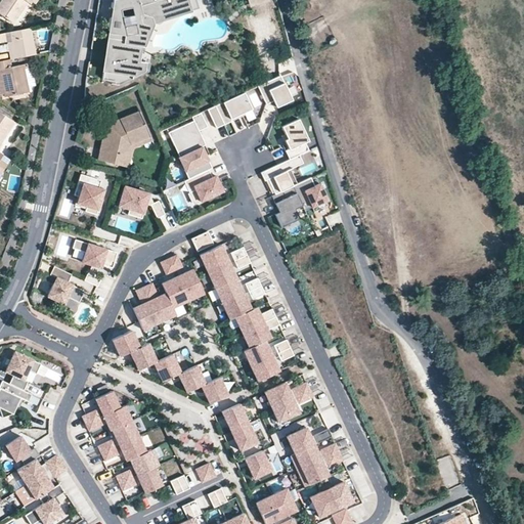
[(2,0),(0,3),(0,14),(12,24),(29,1),(34,4),(36,0),(2,0)]
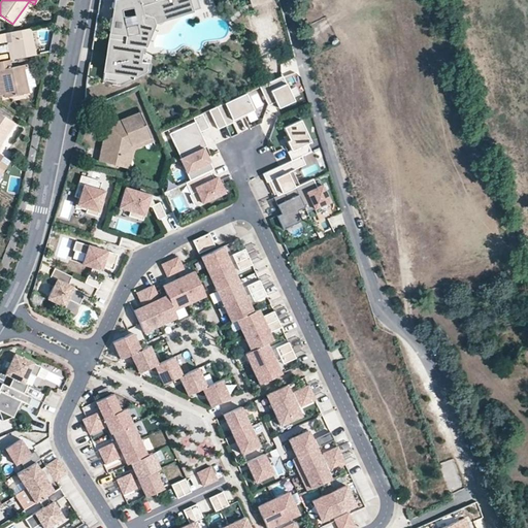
[(152,61),(136,60),(138,42),(139,42),(140,42),(141,41),(142,40),(143,40),(143,39),(150,25),(150,24),(150,23),(150,22),(150,21),(150,20),(152,19),(152,21),(155,20),(187,9),(197,6),(195,0),(112,0),(112,5),(112,6),(112,7),(113,7),(113,8),(114,8),(116,8),(118,9),(117,17),(114,17),(113,17),(112,17),(111,17),(111,18),(110,18),(110,19),(109,30),(112,31),(111,37),(110,37),(105,79),(114,80),(126,81),(151,68),(152,61)]
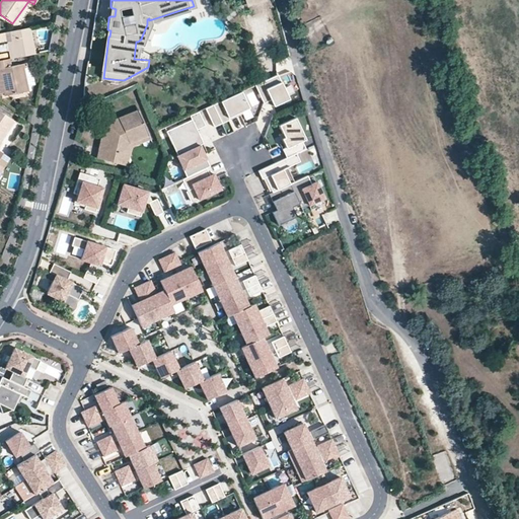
[(184,12),(183,9),(152,19),(153,22),(184,12)]
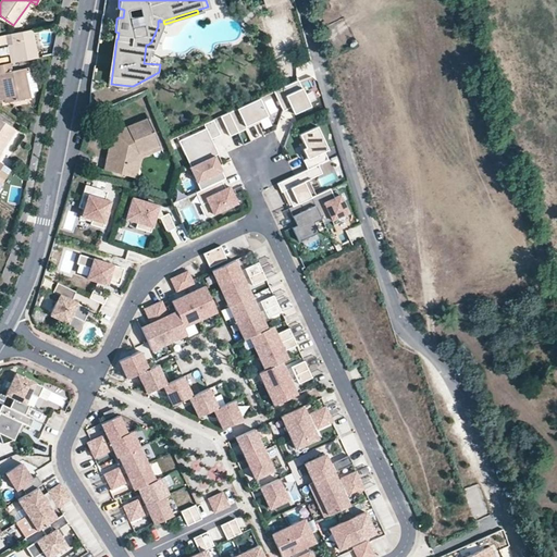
[(33,29),(11,34),(16,62),(38,58),(33,29)]
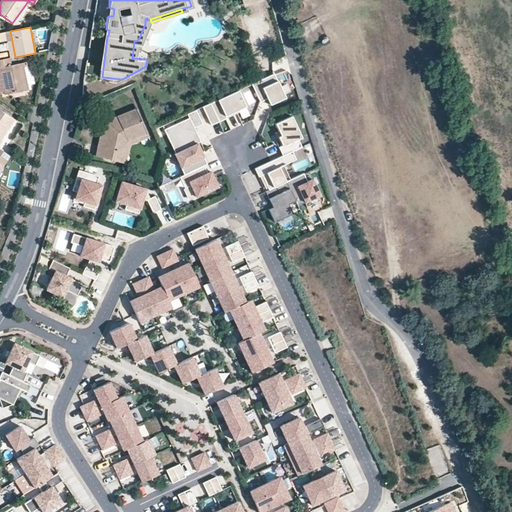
[(10,58),(15,57),(10,31),(4,32),(5,41),(7,41),(10,58)]
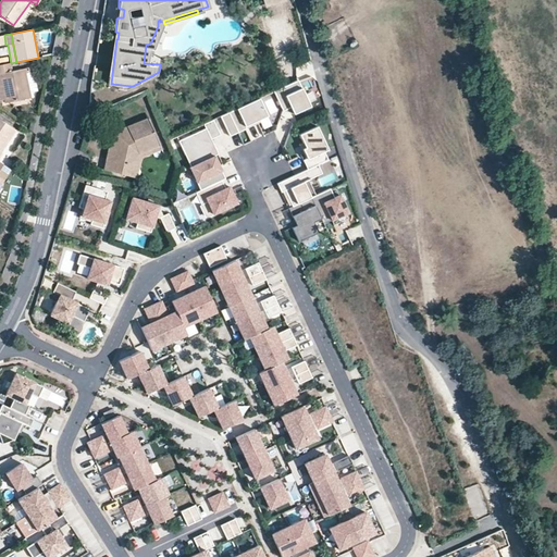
[(0,64),(0,74),(5,99),(5,103),(29,98),(25,73),(24,70),(12,72),(11,63),(0,64)]
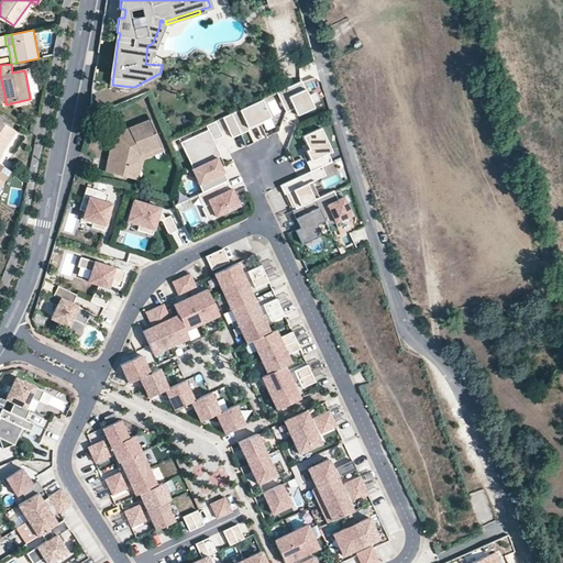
[(33,72),(25,74),(30,99),(34,99),(33,91),(36,91),(33,72)]
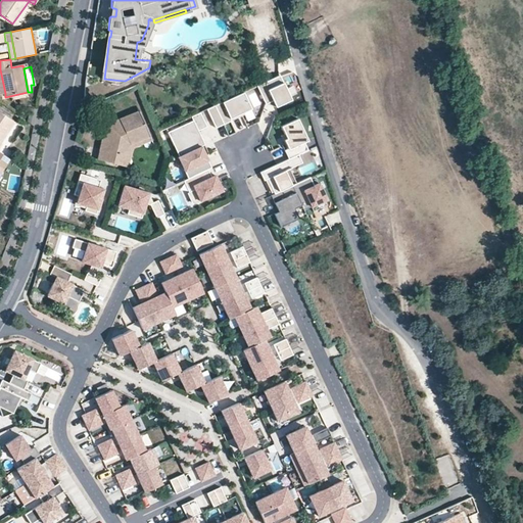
[(280,76),(257,86),(266,104),(273,101),(276,107),(291,100),(280,76)]
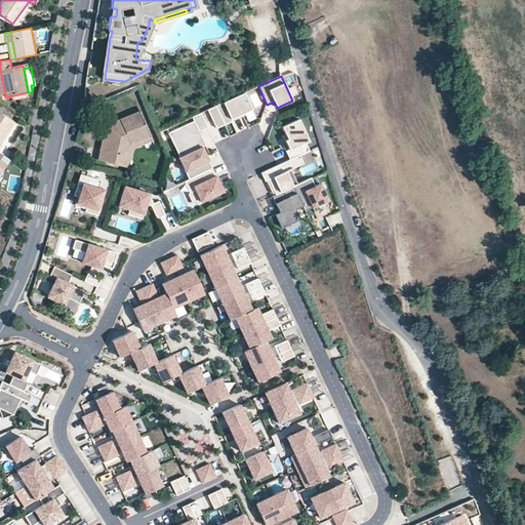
[(252,89),(215,106),(225,124),(240,117),(239,115),(259,106),(252,89)]
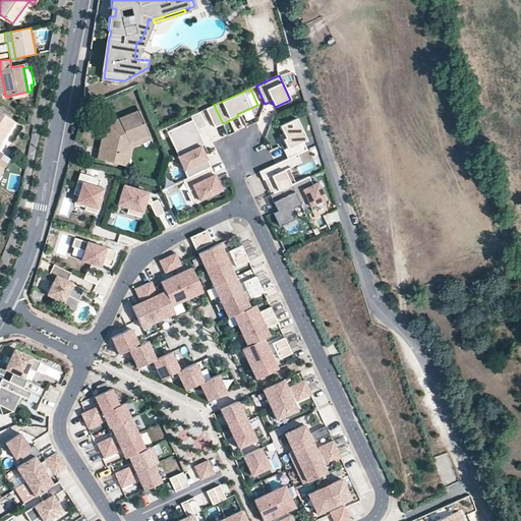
[(31,107),(27,121),(34,125),(37,108),(31,107)]
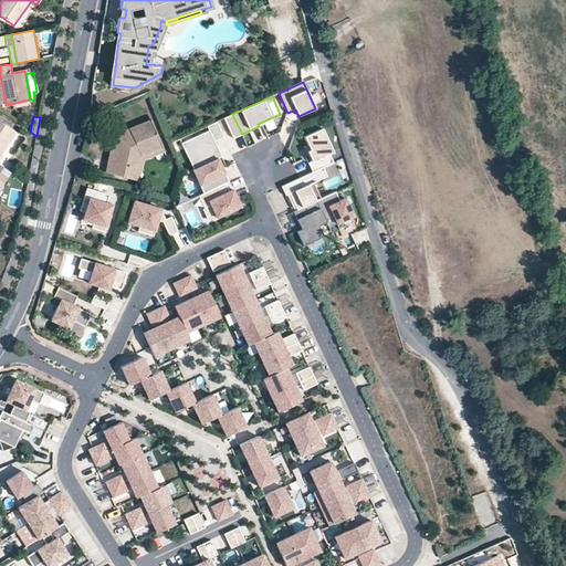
[(153,117),(122,128),(119,137),(115,137),(105,169),(129,176),(133,165),(138,166),(142,154),(164,144),(153,117)]
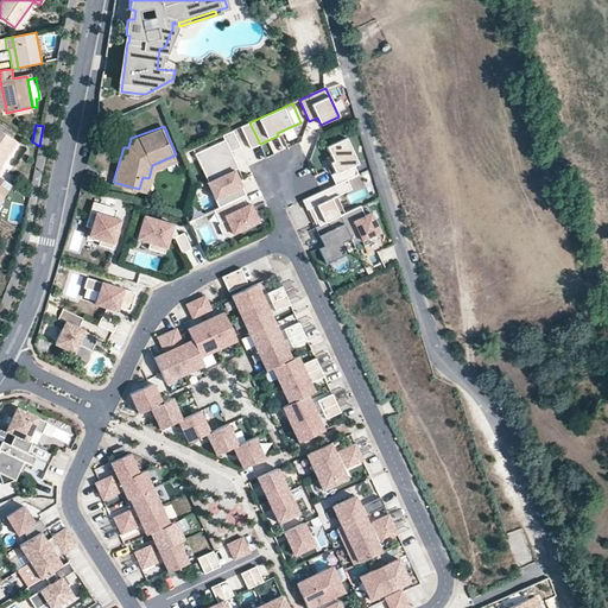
[(0,164),(16,141),(0,130),(0,164)]
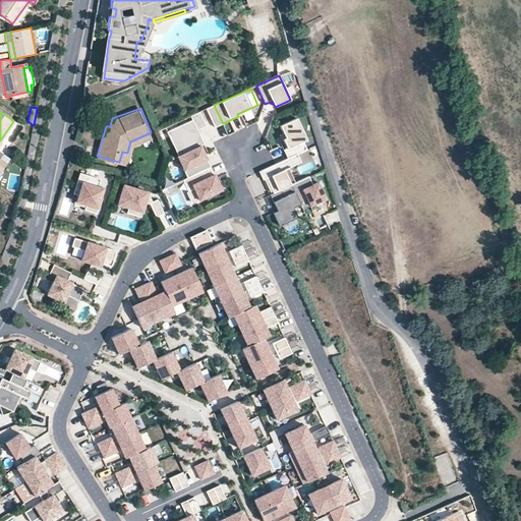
[(207,126),(199,112),(191,116),(192,120),(167,131),(178,156),(201,145),(204,143),(197,130),(207,126)]
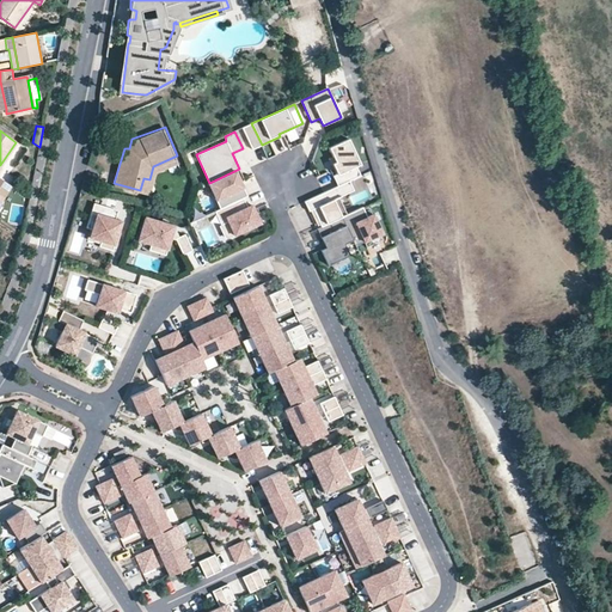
[(350,182),(361,176),(357,167),(362,165),(350,140),(330,150),(337,164),(334,166),(338,175),(334,177),(338,187),(350,182)]
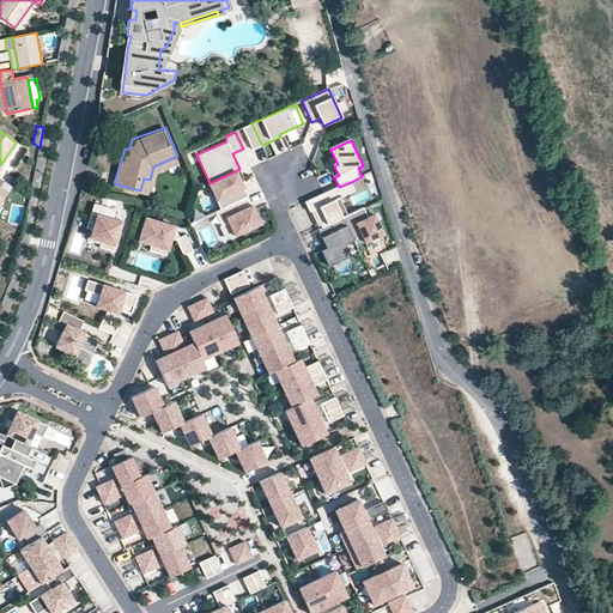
[(180,162),(177,156),(153,167),(150,180),(144,178),(140,190),(151,194),(158,173),(180,162)]
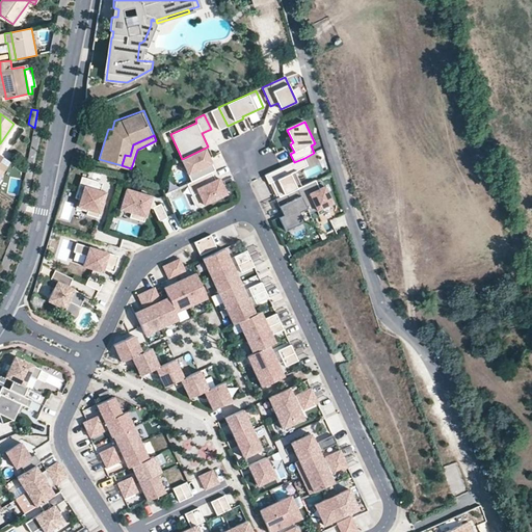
[(213,171),(216,170),(206,148),(182,159),(181,160),(191,182),(213,171)]
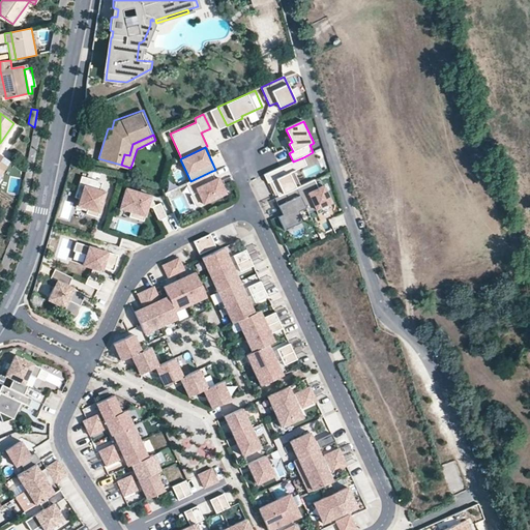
[(0,174),(9,160),(0,153),(0,174)]
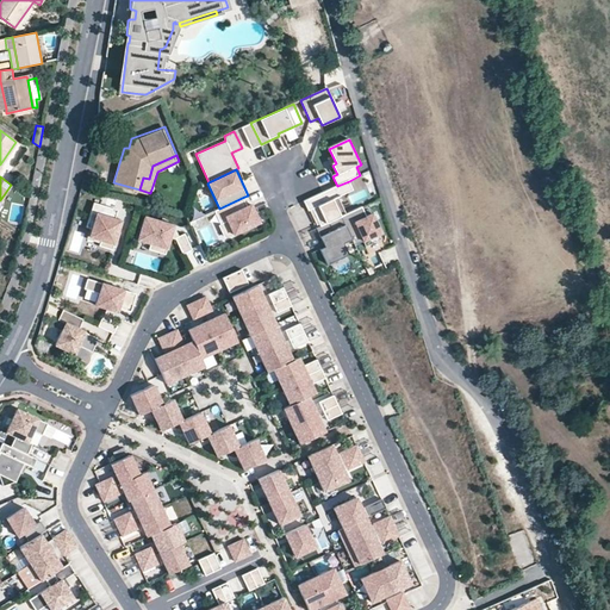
[(337,186),(304,201),(309,212),(312,210),(321,226),(342,217),(347,215),(338,198),(353,191),(349,181),(337,186)]
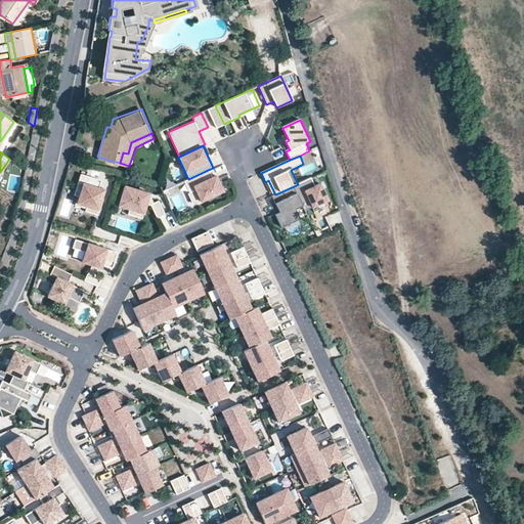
[(213,176),(210,169),(188,179),(185,180),(190,191),(197,189),(202,201),(224,190),(217,175),(213,176)]
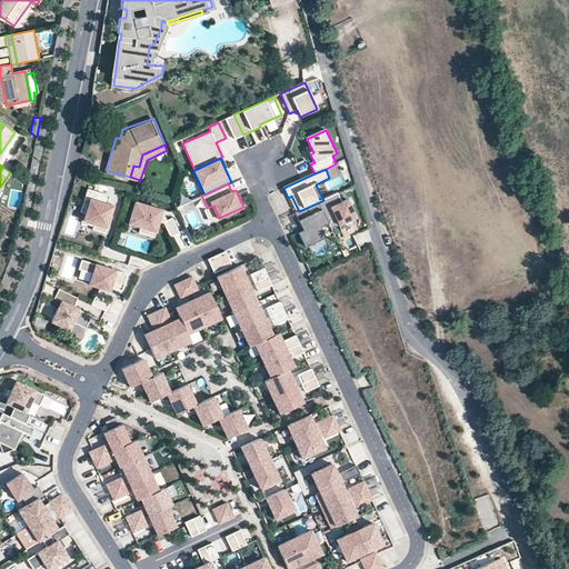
[(108,197),(85,191),(79,215),(83,216),(82,223),(92,226),(91,231),(103,235),(111,207),(106,206),(108,197)]
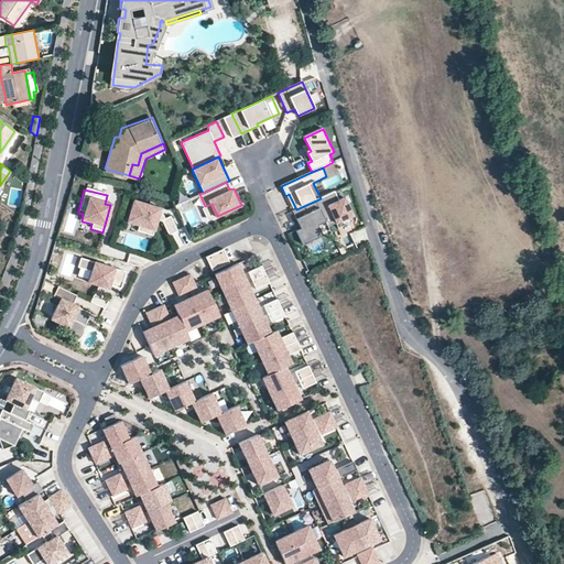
[(345,198),(339,201),(335,192),(321,198),(316,201),(327,225),(328,227),(336,224),(338,229),(353,223),(350,217),(353,216),(345,198)]
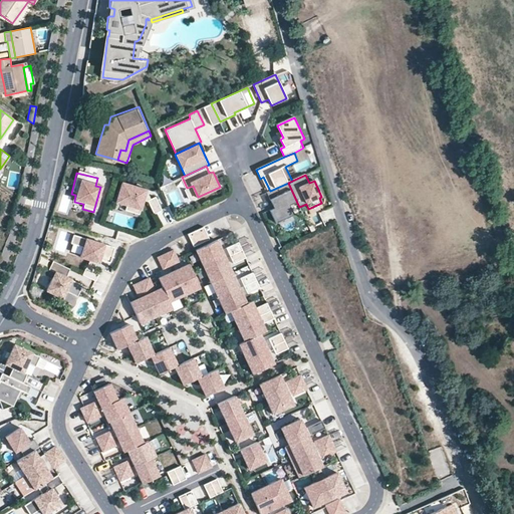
[(139,216),(148,191),(122,183),(116,203),(126,206),(125,211),(139,216)]
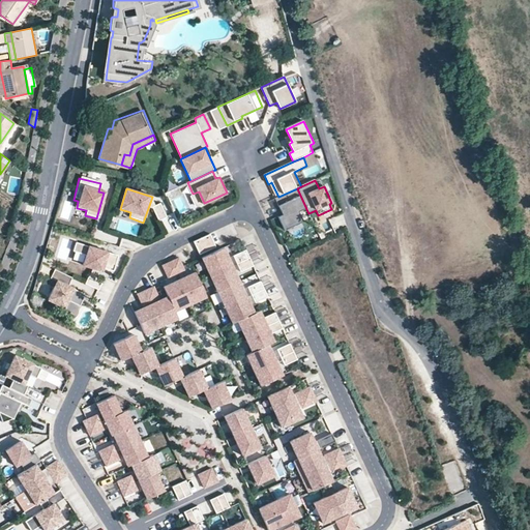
[(307,211),(297,188),(278,197),(275,199),(282,212),(283,215),(278,217),(285,230),(303,222),(300,214),(307,211)]
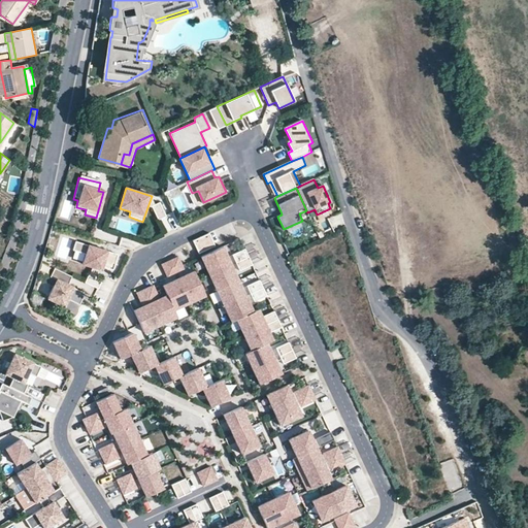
[(169,190),(165,192),(168,200),(173,198),(169,190)]
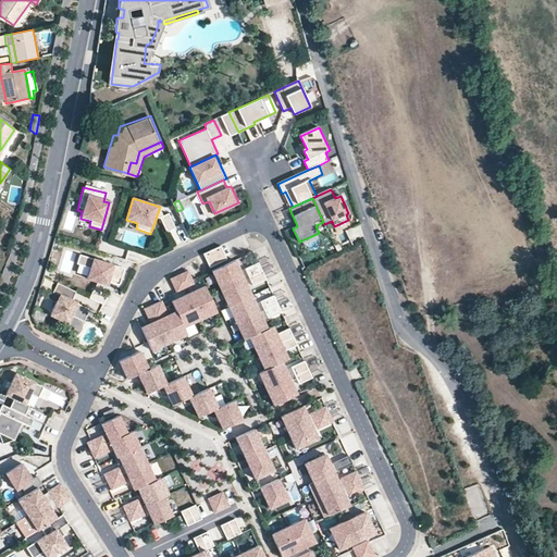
[(296,223),(289,209),(279,213),(285,227),(291,224),(296,223)]
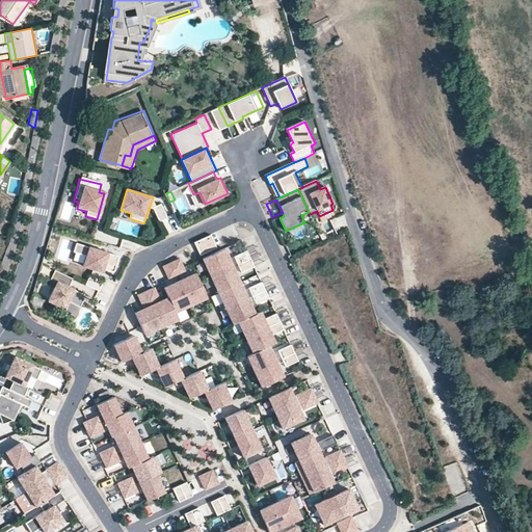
[(160,205),(153,208),(159,222),(167,218),(160,205)]
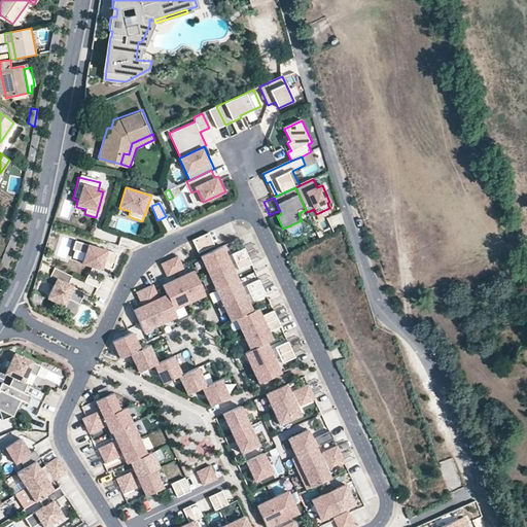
[(200,237),(206,248),(215,244),(210,232),(204,235),(200,237)]
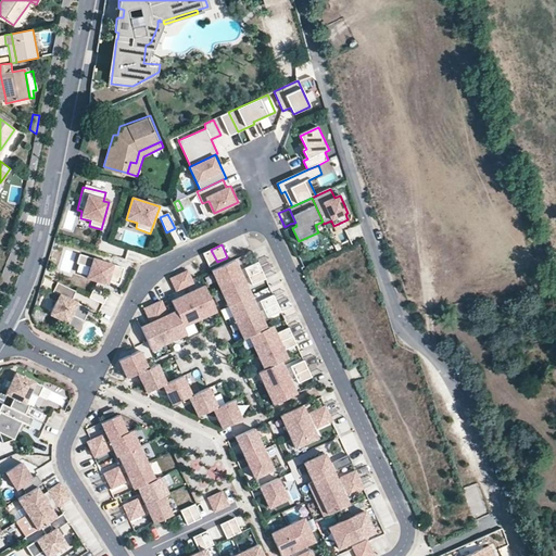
[(211,250),(202,253),(209,266),(217,262),(211,250)]
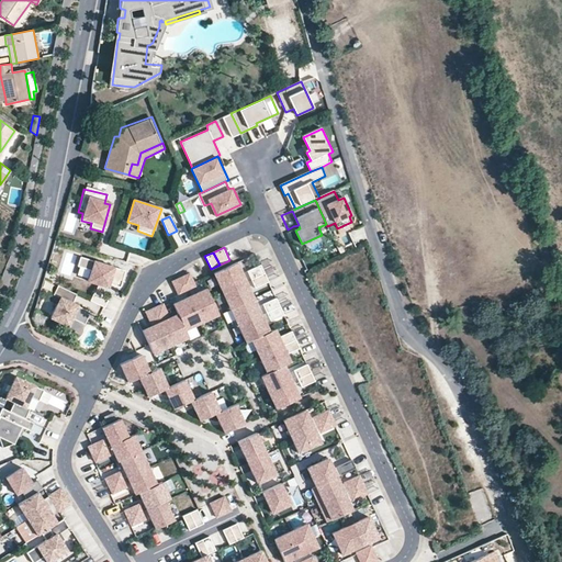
[(125,270),(80,257),(77,266),(90,270),(87,281),(108,287),(109,283),(120,287),(125,270)]
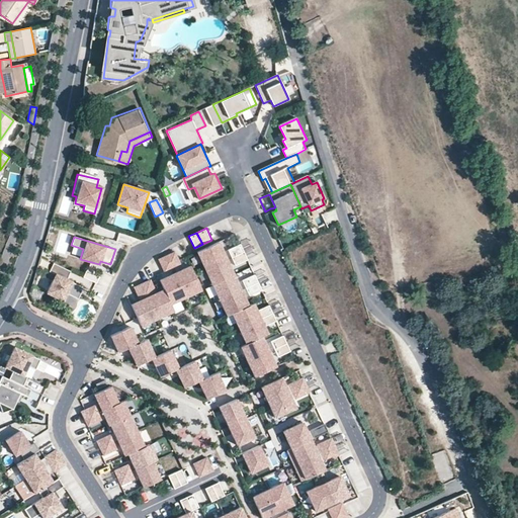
[(196,252),(204,270),(227,260),(219,242),(196,252)]
